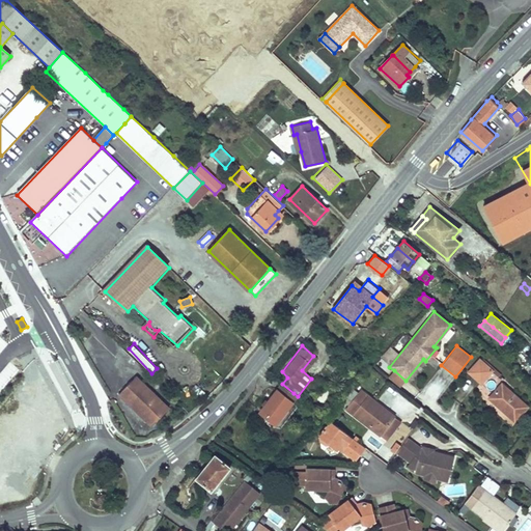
[(342,346),(330,350),(331,357),(343,355),(342,346)]
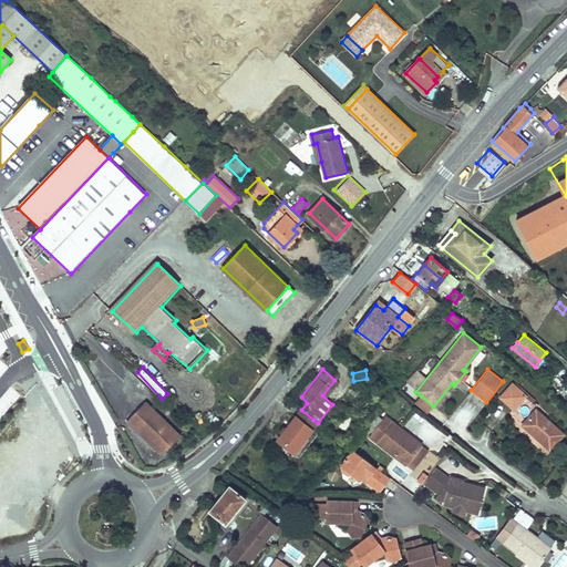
[(357,382),(349,391),(353,395),(361,387),(357,382)]
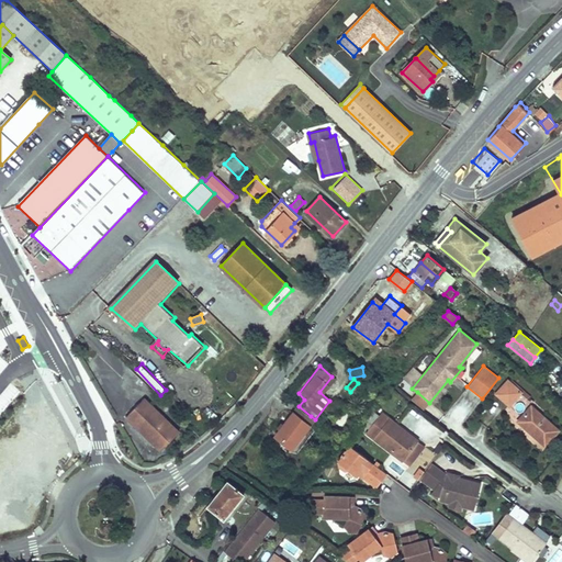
[(509,381),(497,393),(509,405),(521,393),(509,381)]
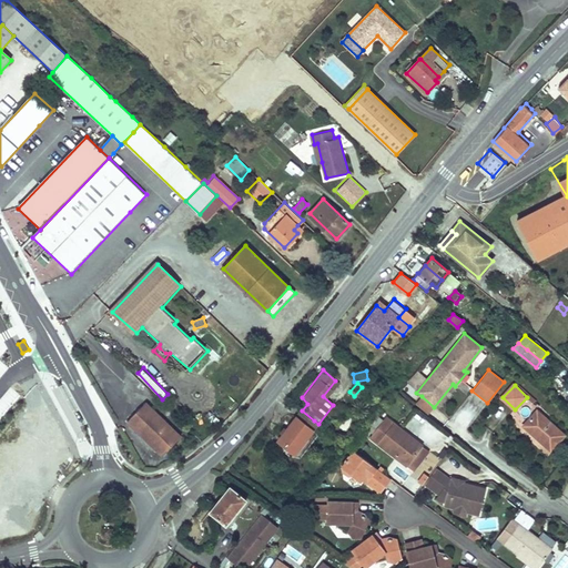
[(434,407),(422,396),(415,404),(428,415),(434,407)]
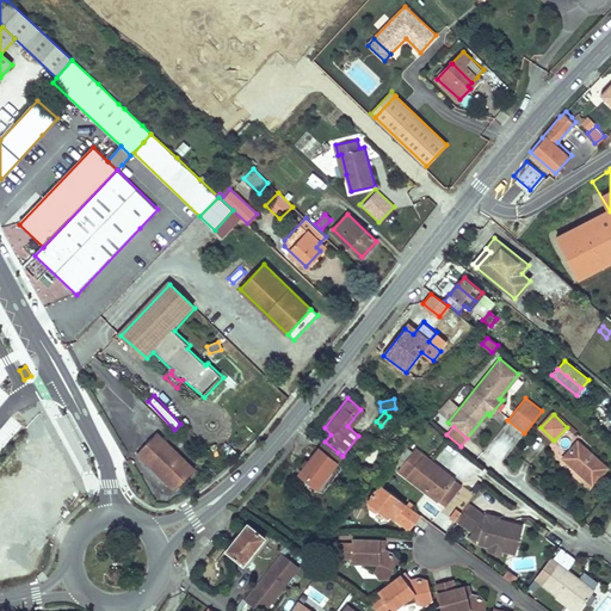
[(158,434),(140,454),(177,492),(196,471),(158,434)]
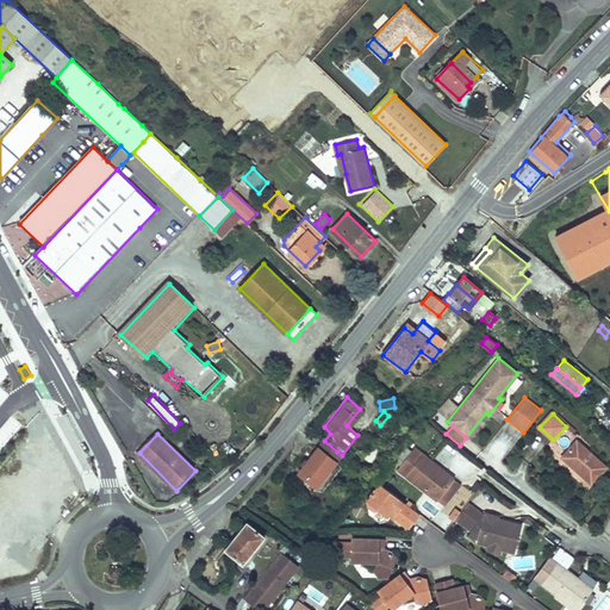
[(298,474),(309,481),(316,487),(341,455),(324,442),(298,474)]
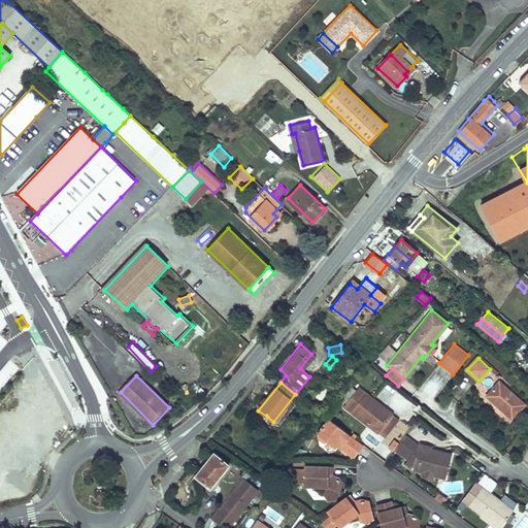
[(499,383),(488,396),(513,418),(524,404),(499,383)]
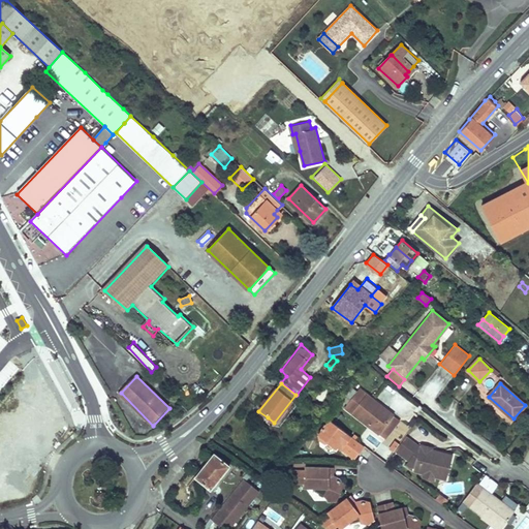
[(359,390),(356,393),(349,387),(341,399),(348,404),(344,409),(377,434),(393,414),(359,390)]
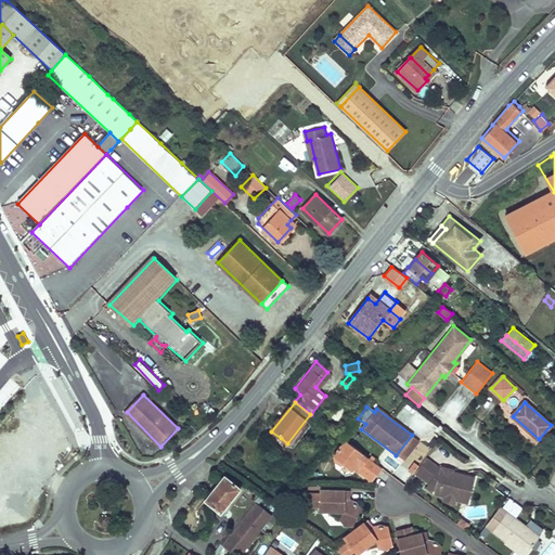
[(287,443),(281,438),(278,442),(282,446),(294,448),(315,418),(310,414),(287,443)]
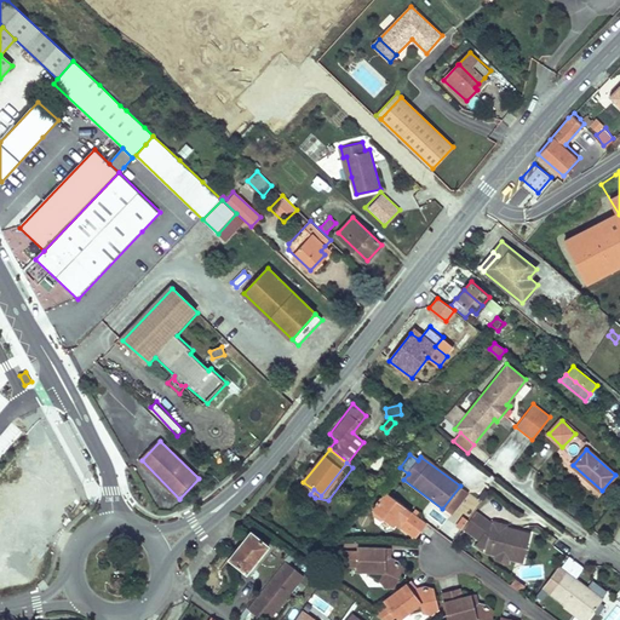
[(377,484),(367,477),(365,482),(374,489),(377,484)]
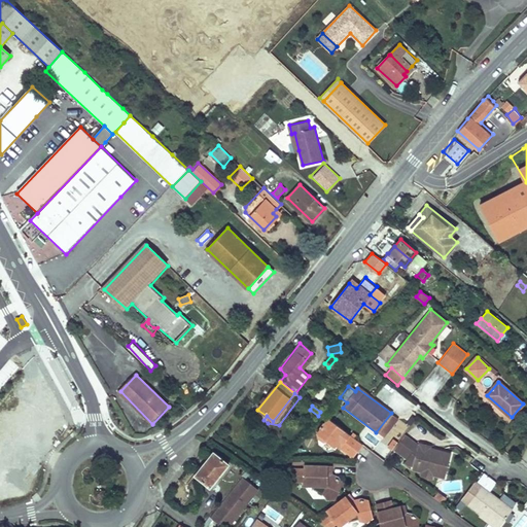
[(395,416),(391,413),(376,432),(380,435),(395,416)]
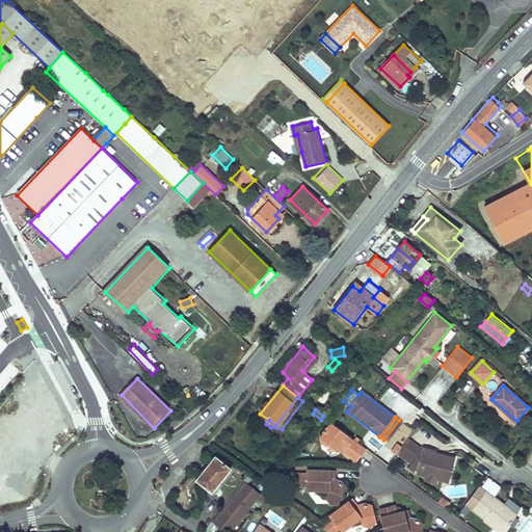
[(366,448),(330,422),(319,437),(338,452),(339,450),(355,461),(366,448)]
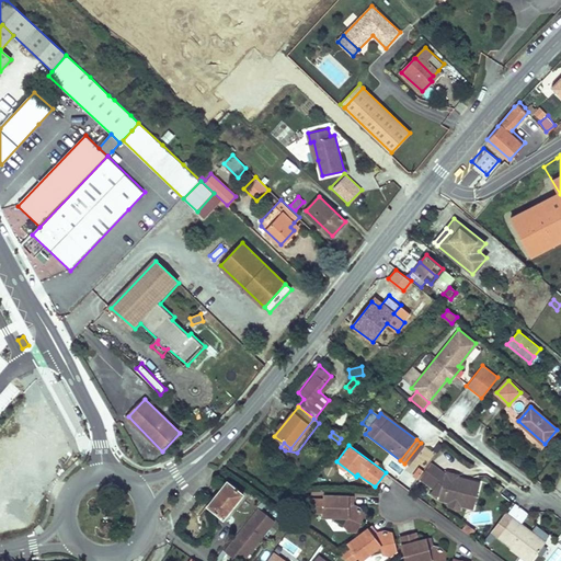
[(442,474),(428,466),(420,478),(432,487),(442,474)]
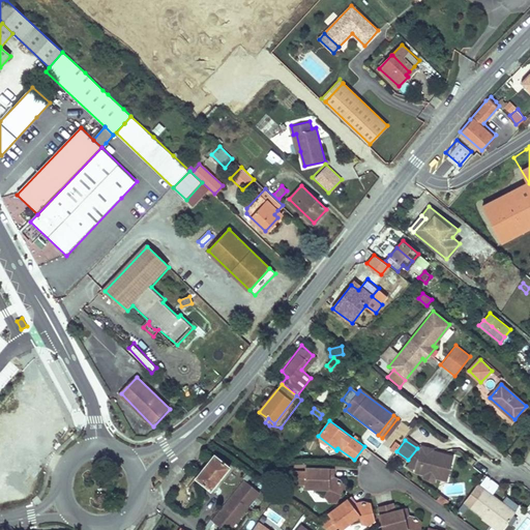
[(420,446),(419,449),(417,448),(408,460),(405,463),(407,465),(414,467),(413,471),(423,474),(424,470),(435,473),(434,476),(445,480),(452,454),(429,448),(429,445),(421,443),(420,446)]
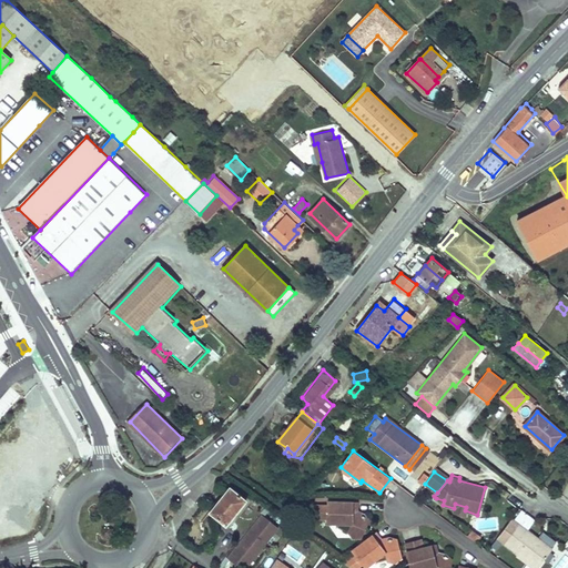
[(230,487),(209,511),(225,525),(245,499),(230,487)]
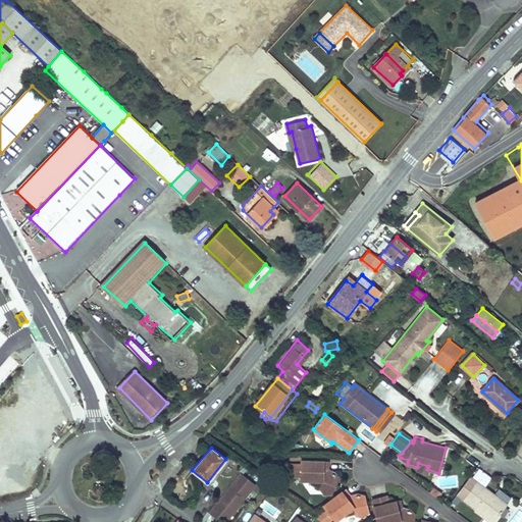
[(327,472),(327,462),(301,461),(300,464),(286,464),(293,478),(299,478),(300,481),(312,481),(313,478),(322,482),(319,489),(324,494),(331,494),(338,478),(333,472),(327,472)]
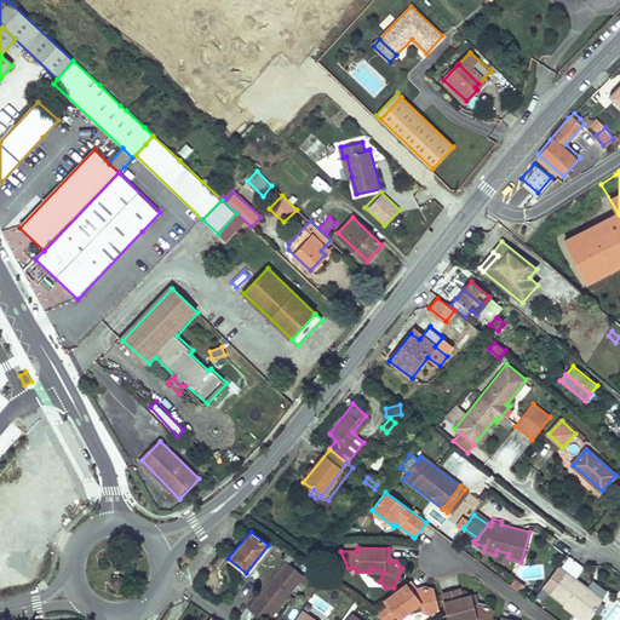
[(292,556),(275,578),(280,580),(291,566),(297,558),(292,556)]
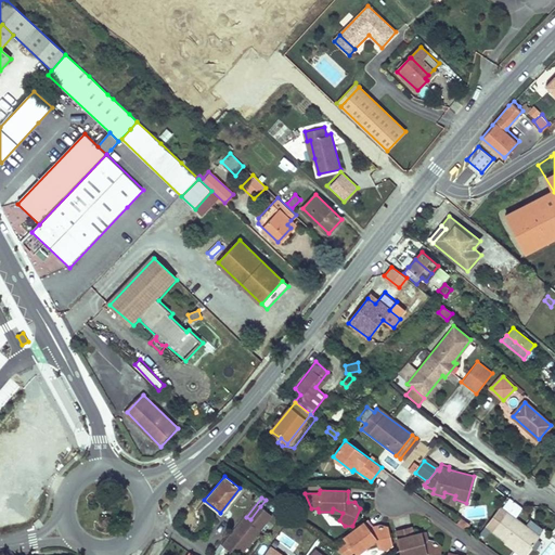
[(246,517),(223,546),(234,554),(240,554),(271,515),(260,506),(250,519),(246,517)]
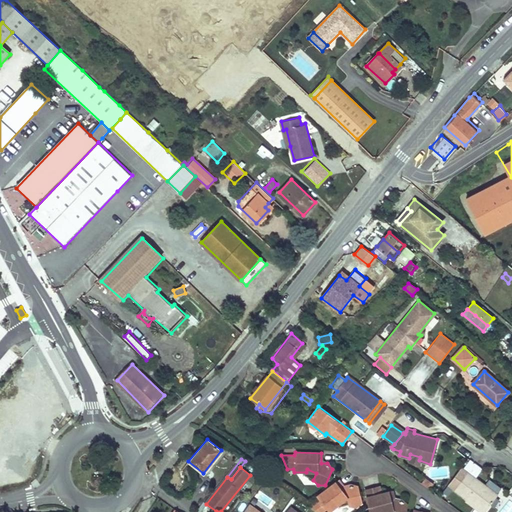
[(482,511),(497,494),(460,467),(447,483),(466,498),(477,506),(475,508),(480,511),(482,511)]
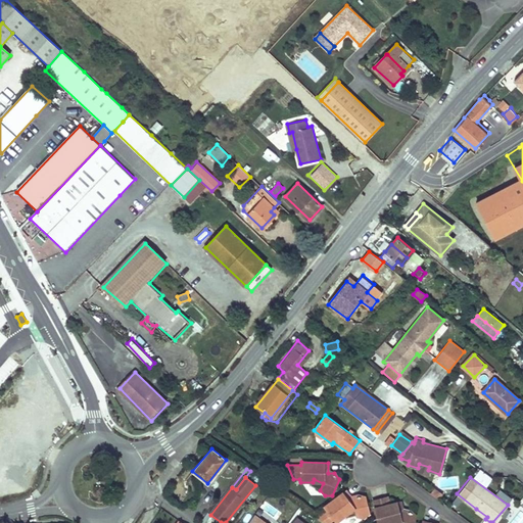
[(432,489),(429,492),(437,498),(440,495),(432,489)]
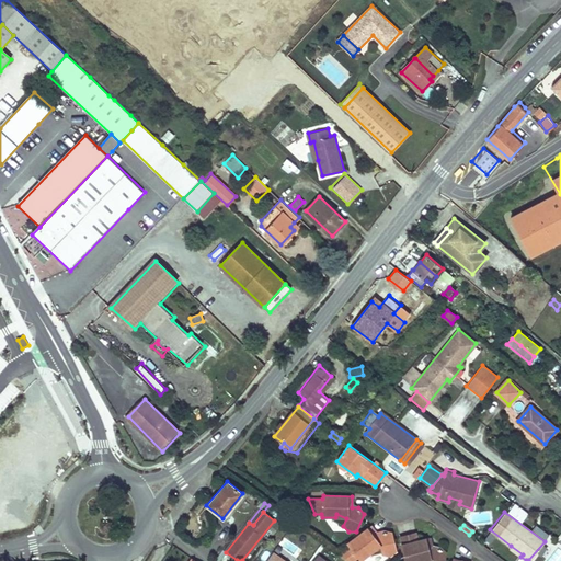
[(350,546),(338,556),(345,560),(354,560),(357,559),(359,560),(361,560),(369,553),(369,550),(380,547),(382,553),(390,556),(396,551),(390,533),(384,533),(378,536),(370,526),(347,544),(350,546)]
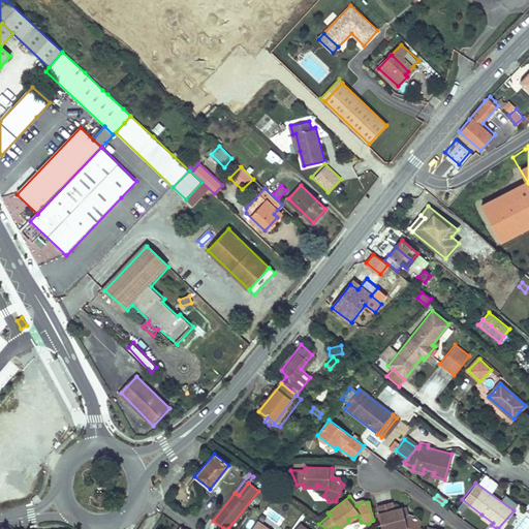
[(405,506),(395,507),(392,502),(376,506),(382,528),(394,528),(397,526),(406,528),(405,528),(418,528),(421,521),(414,517),(408,517),(405,506)]
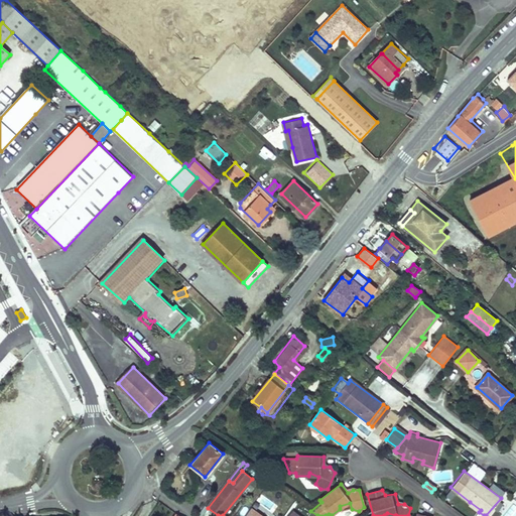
[(515,515),(515,497),(501,515),(515,515)]
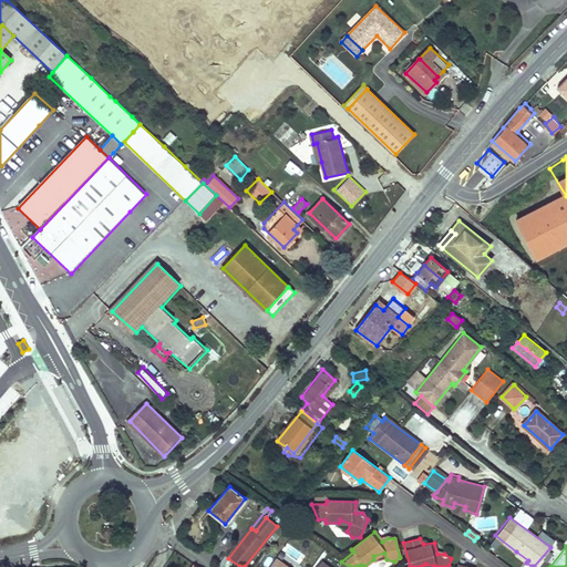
[(516,552),(515,554),(526,563),(528,560),(516,552)]
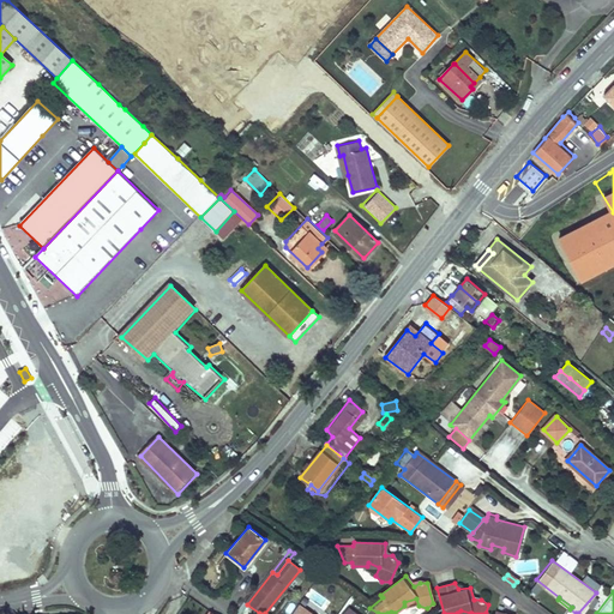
[(314,613),(299,603),(292,613),(314,613)]
